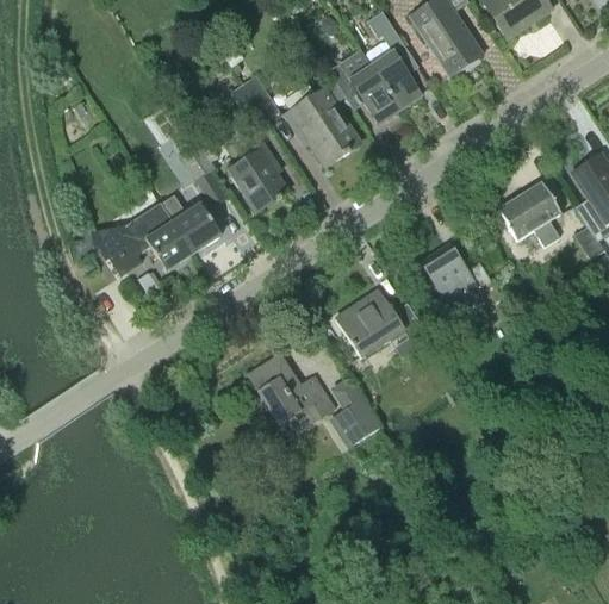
[(451,76),(483,55),(446,0),(433,0),(410,14),(451,76)]
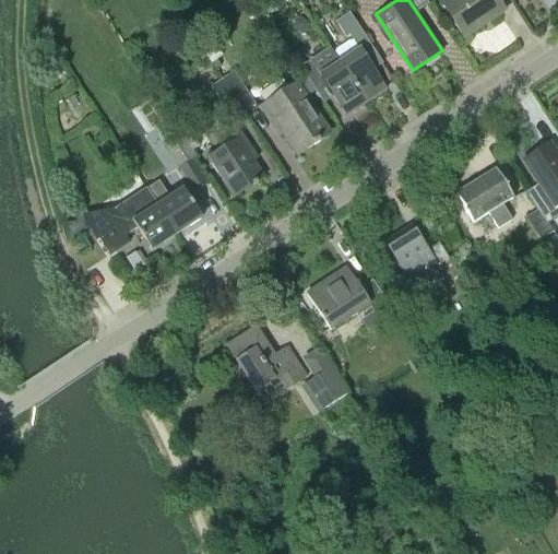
[(464,36),(506,9),(500,0),(441,0),(464,36)]
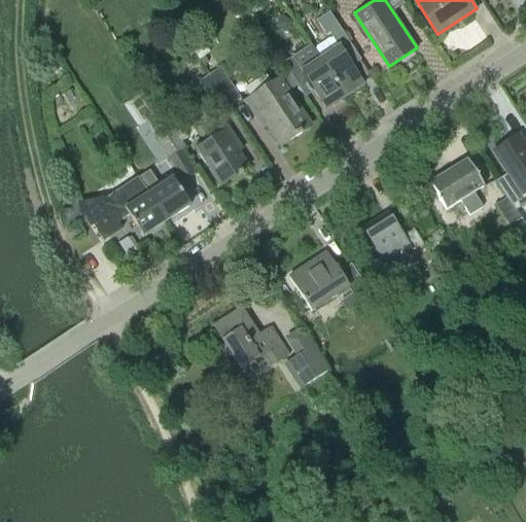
[(318,43),(315,46),(345,94),(364,81),(347,54),(355,48),(329,9),(317,18),(329,36),(318,43)]
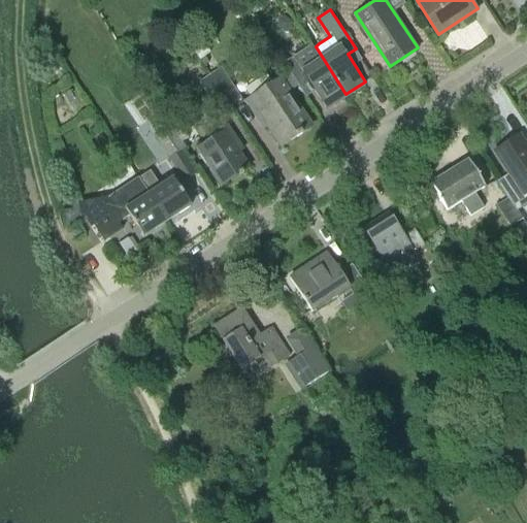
[(313,42),(294,55),(286,60),(291,69),(301,84),(301,85),(309,79),(328,106),(346,94),(316,46),(316,47),(313,42)]
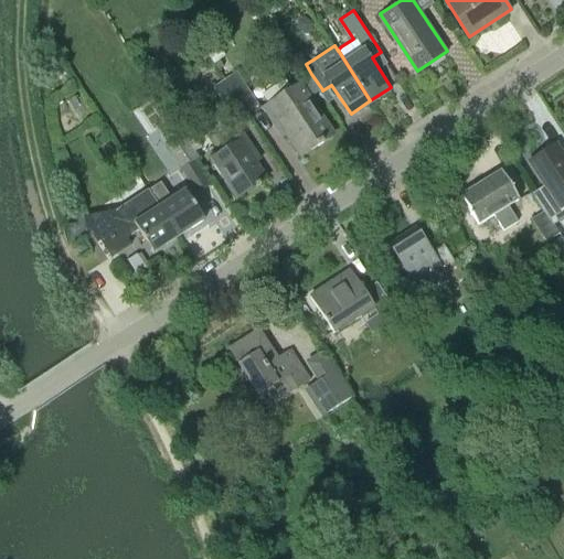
[(236,68),(224,76),(246,110),(258,103),(236,68)]
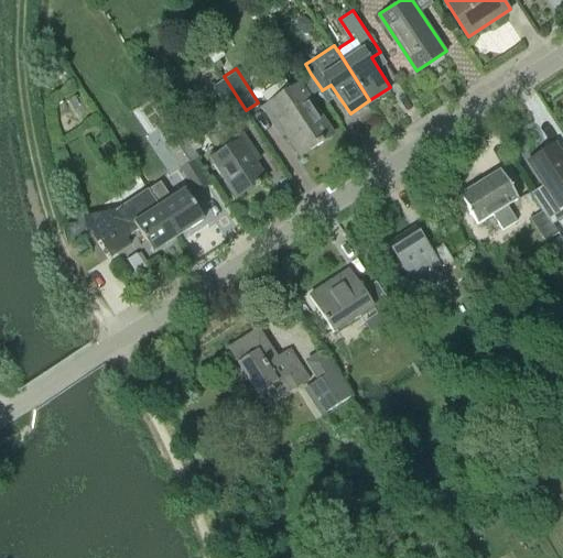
[(311,74),(299,81),(310,97),(322,89),(311,74)]
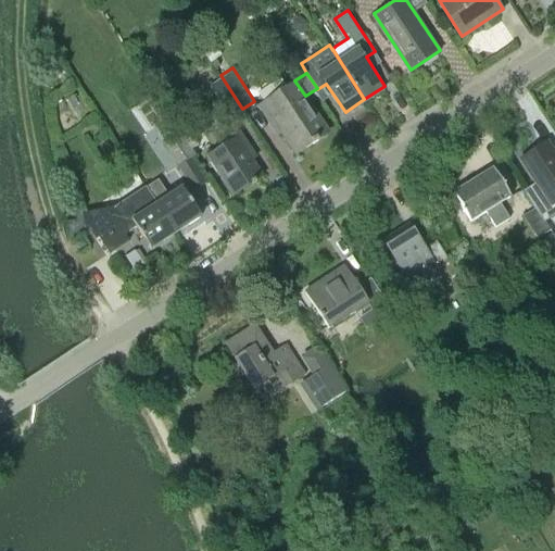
[(242,109),(221,75),(209,84),(230,116),(242,109)]
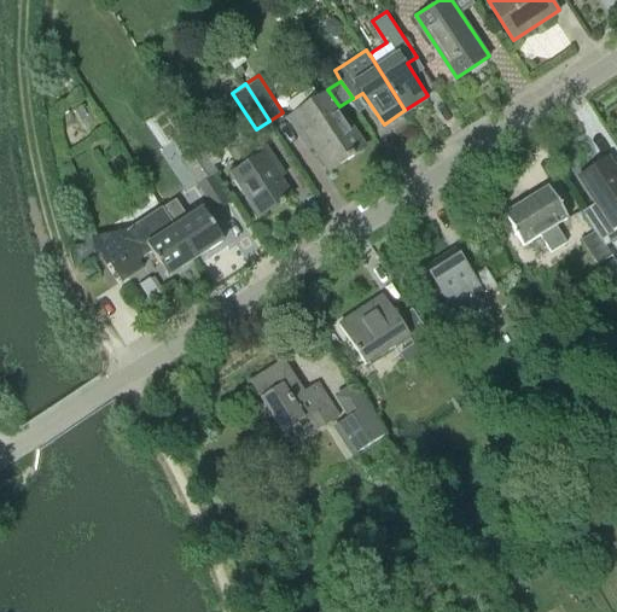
[(331,167),(364,145),(339,106),(327,89),(290,115),(310,146),(315,143),(331,167)]
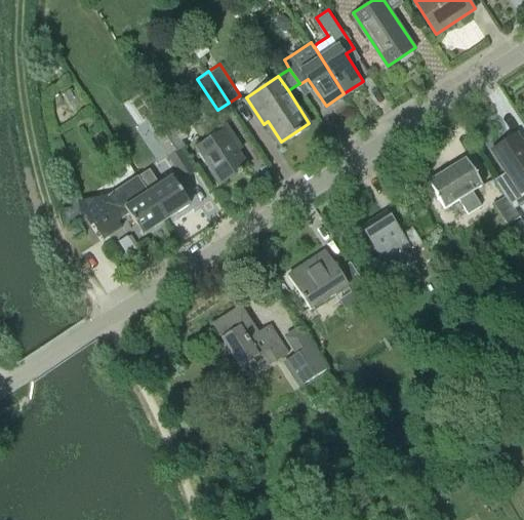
[(169,122),(179,138),(188,134),(176,118),(169,122)]
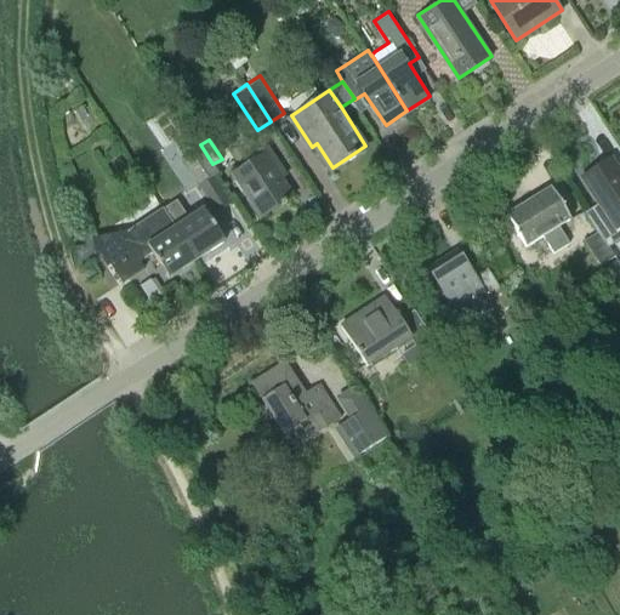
[(212,164),(200,144),(183,157),(200,183),(217,209),(231,200),(214,175),(217,172),(212,164)]
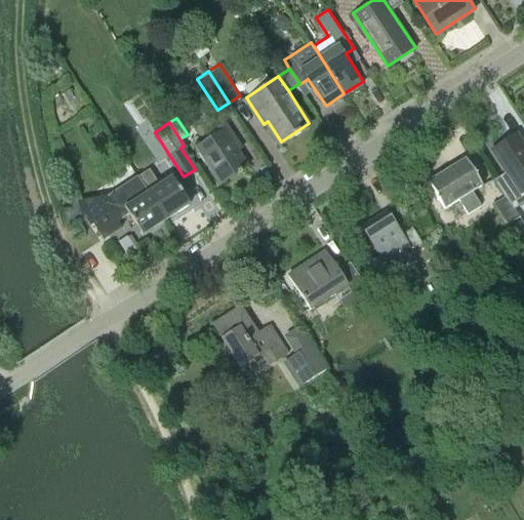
[(220,183),(249,164),(237,144),(240,142),(229,124),(197,145),(220,183)]
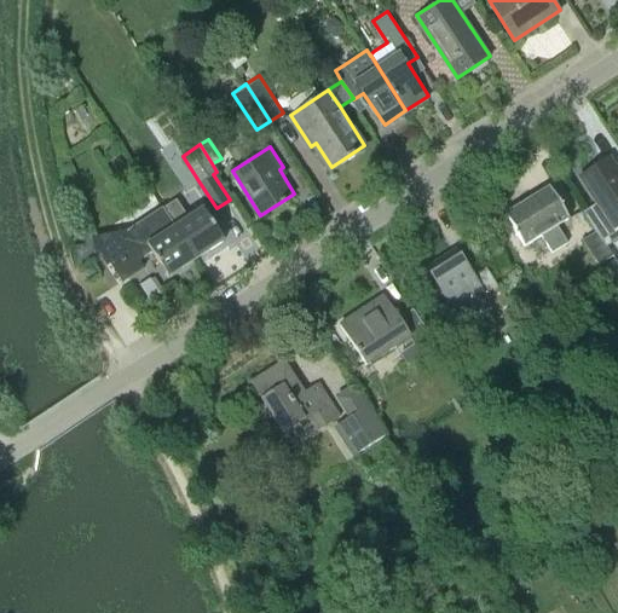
[(617,169),(610,157),(579,177),(596,202),(583,210),(596,230),(606,244),(617,237),(617,232),(613,226),(617,223),(617,169)]
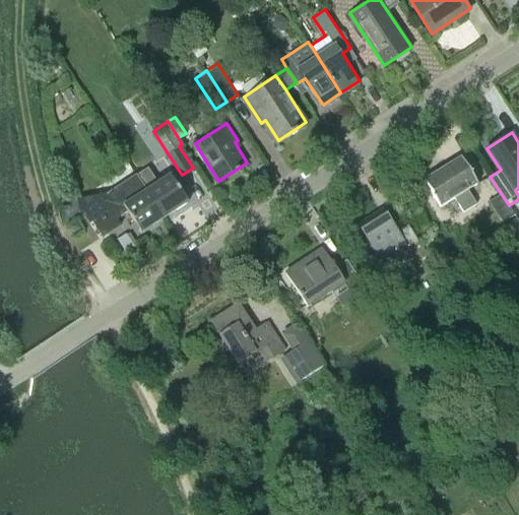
[(468,188),(477,182),(462,155),(425,178),(441,204),(455,195),(464,209),(477,202),(468,188)]
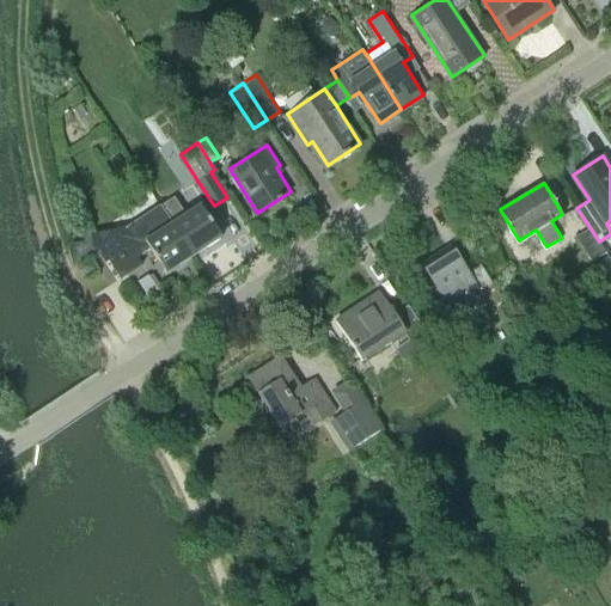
[(175,195),(160,204),(193,255),(222,237),(201,203),(187,213),(175,195)]
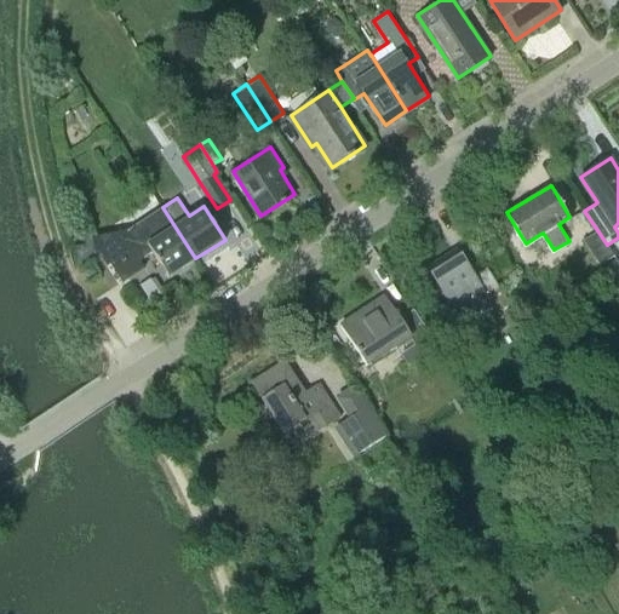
[(143,207),(149,217),(115,239),(131,263),(153,250),(170,275),(195,258),(162,207),(158,199),(143,207)]
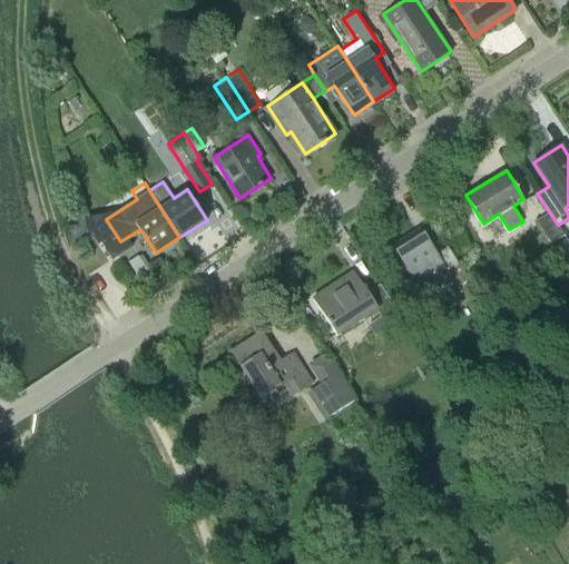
[(558,225),(549,211),(537,219),(552,243),(563,234),(558,225)]
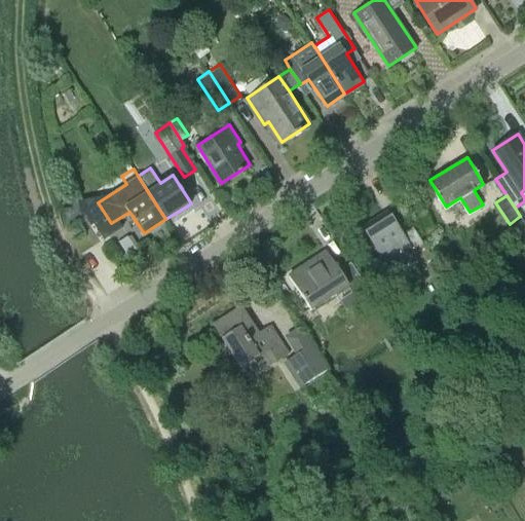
[(424,269),(436,262),(413,226),(403,232),(388,209),(362,226),(385,263),(410,248),(424,269)]
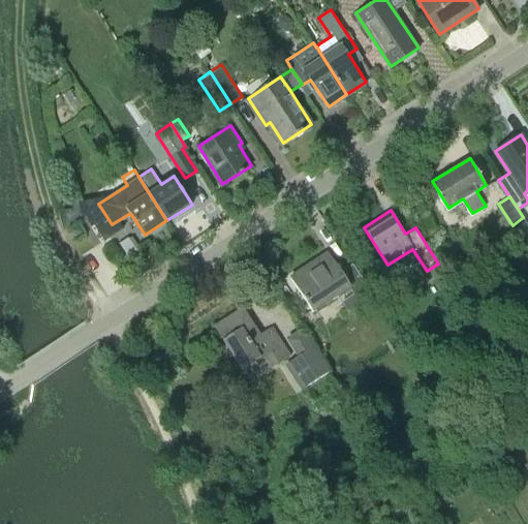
[(527,217),(517,224),(526,239),(527,238),(527,217)]
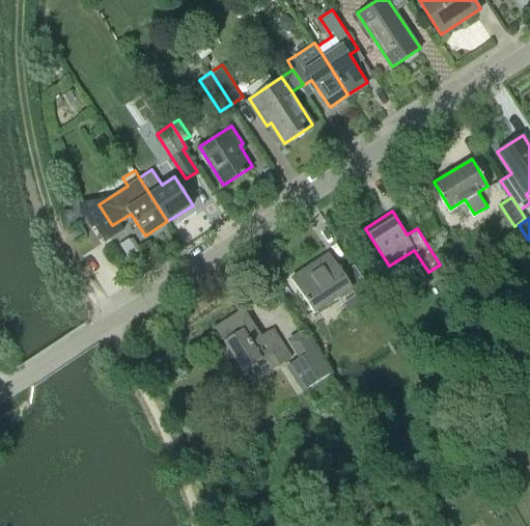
[(78,226),(72,230),(76,237),(83,232),(78,226)]
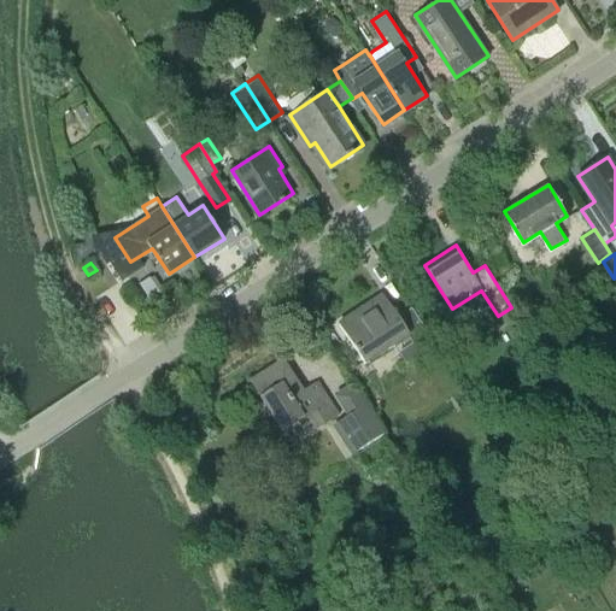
[(406,362),(417,356),(436,342),(412,306),(398,316),(383,292),(340,321),(367,362),(394,342),(406,362)]
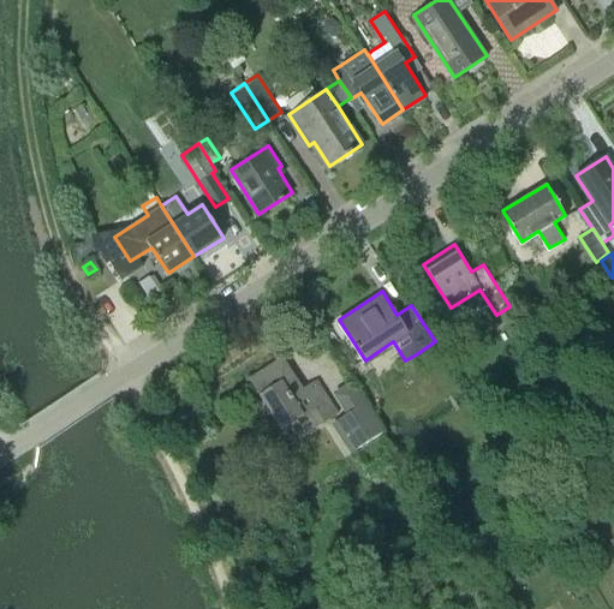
[(323,419),(338,410),(319,378),(304,388),(287,362),(275,369),(272,364),(250,377),(281,427),(315,406),(323,419)]
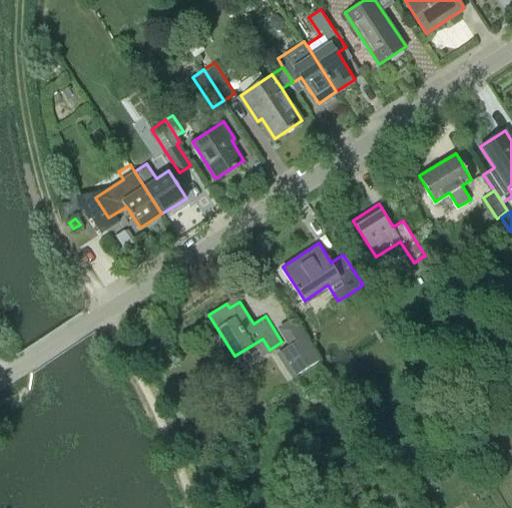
[(319,359),(292,317),(278,326),(290,345),(276,353),(291,377),(319,359)]
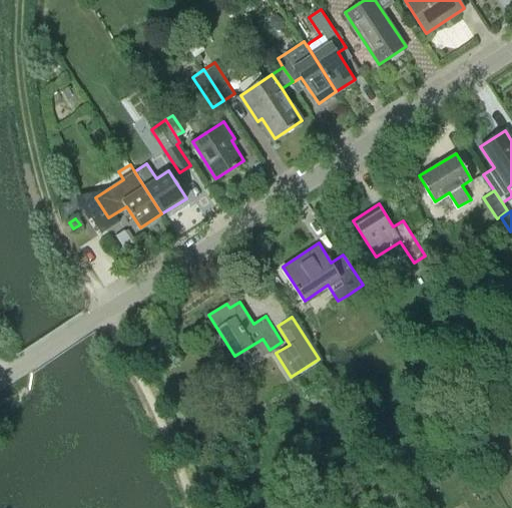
[(421,492),(409,500),(414,507),(428,507),(430,507),(421,492)]
